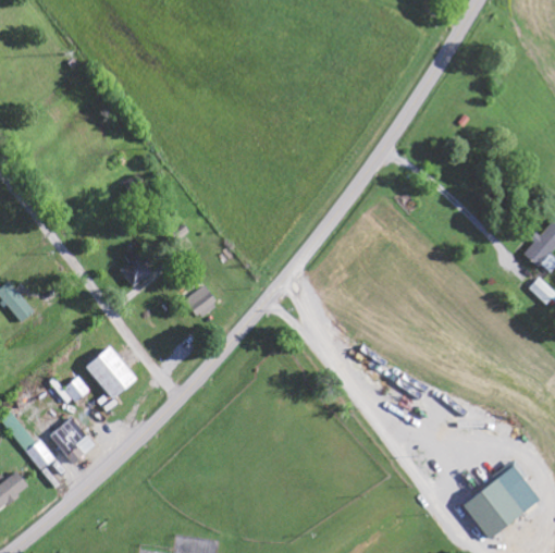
[(521,249),(547,218),(554,222),(554,253),(553,255),(554,256),(554,268),(549,272),(521,249)]
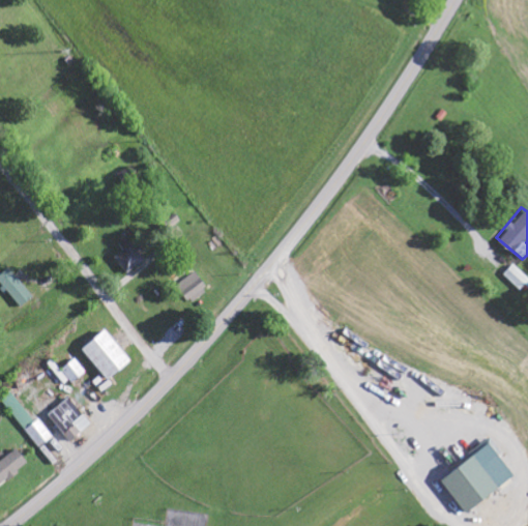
[(126,236),(147,261),(130,274),(110,256),(119,250),(118,241),(126,236)]
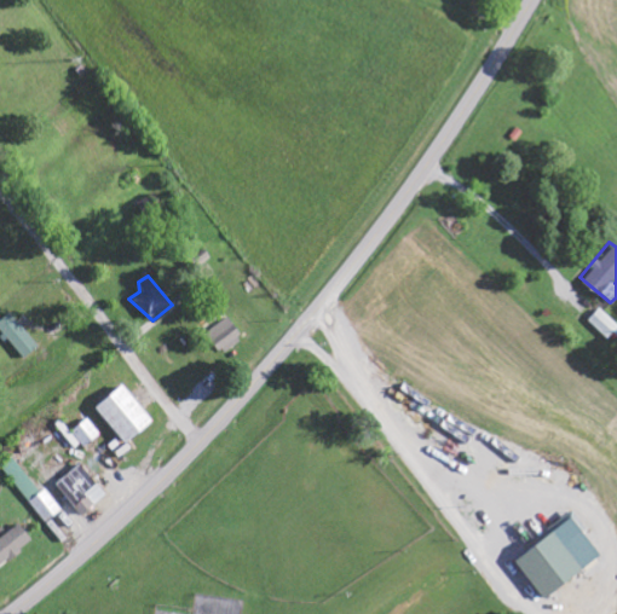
[(597,310),(616,325),(616,340),(612,345),(587,320),(597,310)]
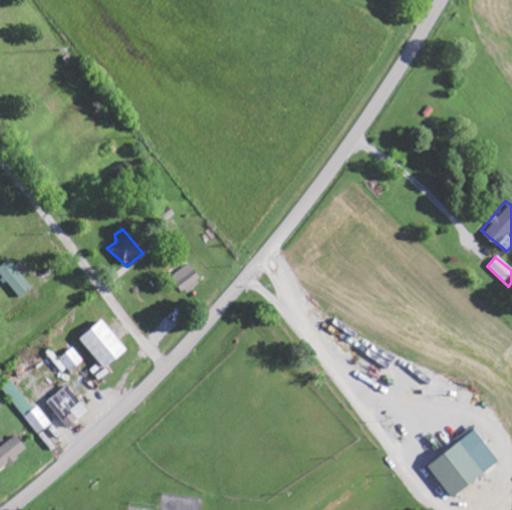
[(0,264),(8,258),(35,287),(21,299),(0,274),(0,264)]
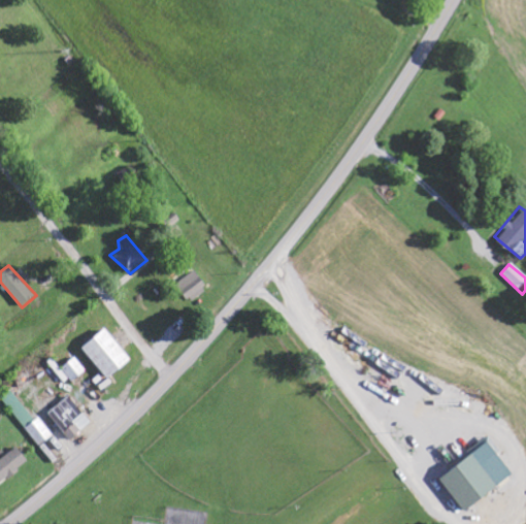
[(196,267),(207,287),(190,300),(173,285),(196,267)]
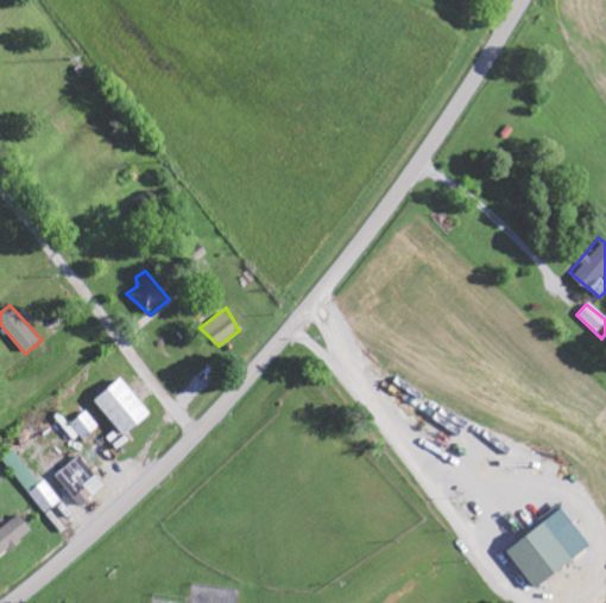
[(119,375),(153,413),(121,438),(90,398),(119,375)]
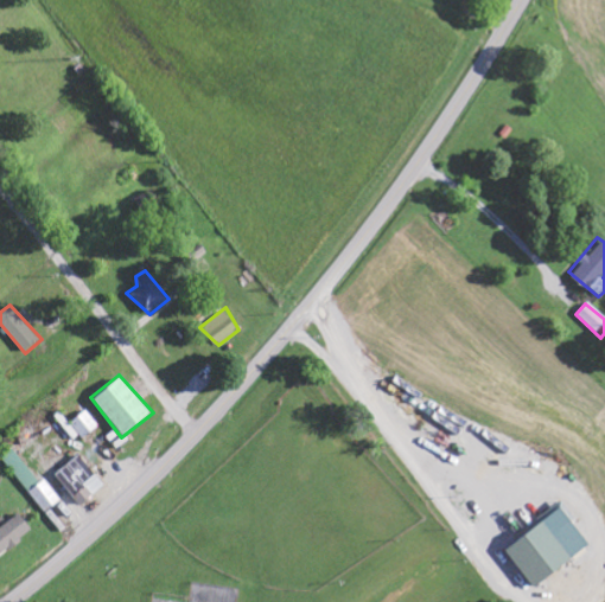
[(84,409),(97,427),(84,439),(71,421),(84,409)]
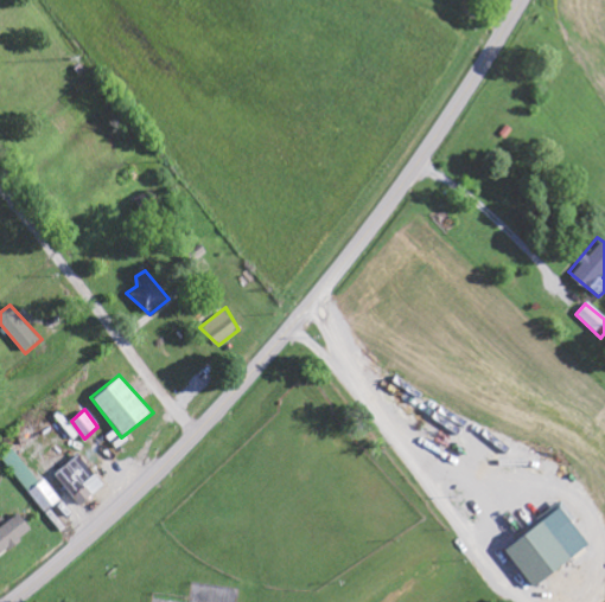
[(0,456),(44,511),(62,499),(12,446),(0,456)]
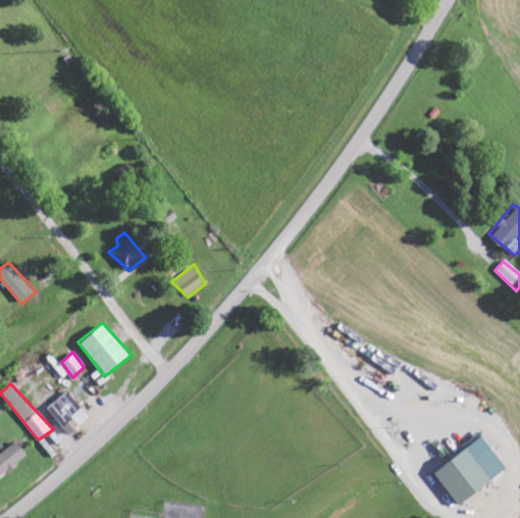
[(73,438),(93,421),(70,397),(51,414),(73,438)]
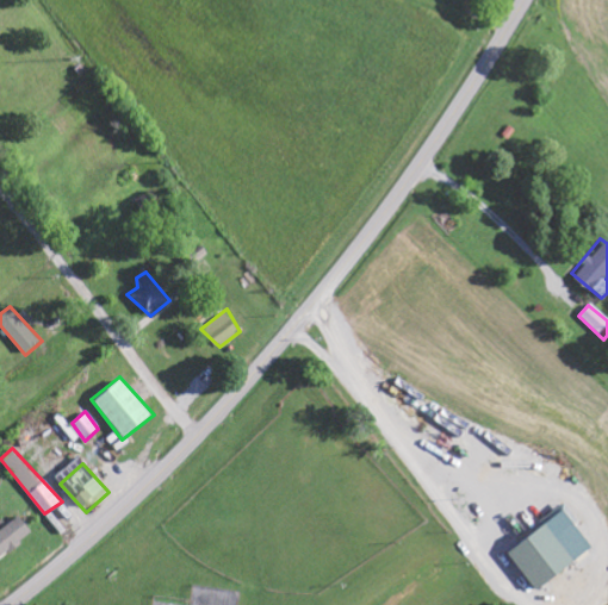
[(504,548),(559,507),(594,547),(534,593),(504,548)]
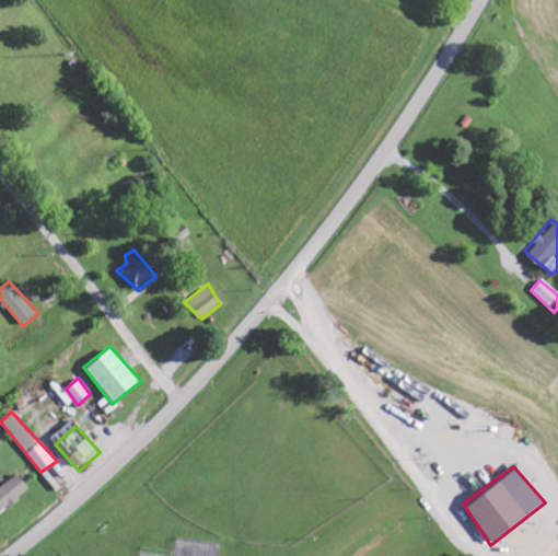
[(0,514),(31,487),(15,472),(7,481),(3,476),(0,477),(0,514)]
